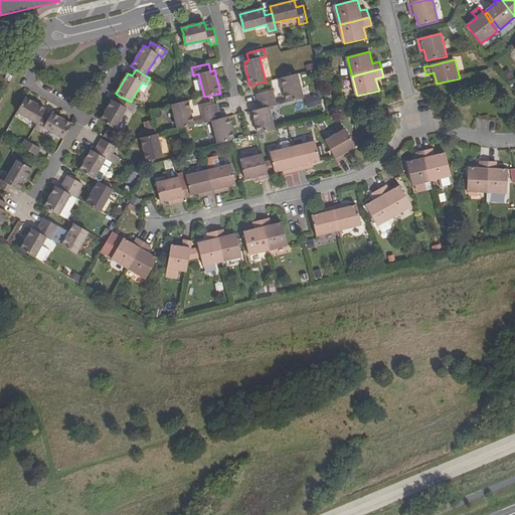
[(281,78),(288,103),(304,99),(298,73),(281,78)]
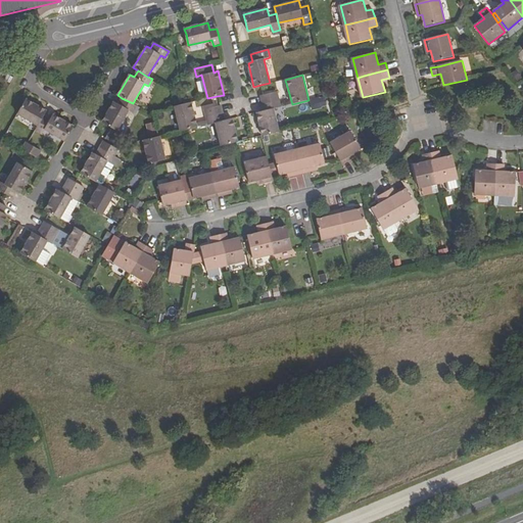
[(260,96),(263,103),(279,99),(278,92),(264,95),(260,96)]
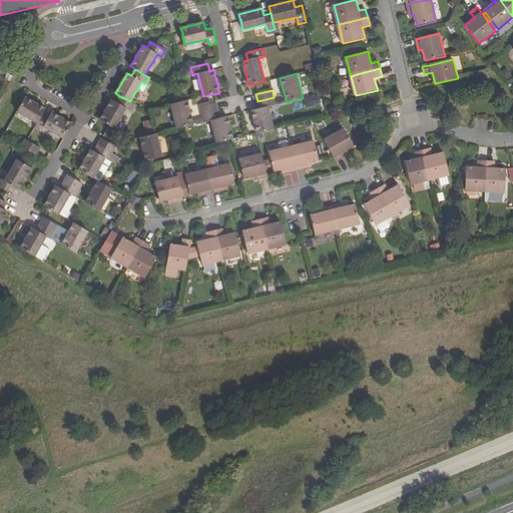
[(109,125),(114,128),(126,109),(130,111),(134,104),(130,101),(119,96),(116,102),(112,99),(100,120),(109,125)]
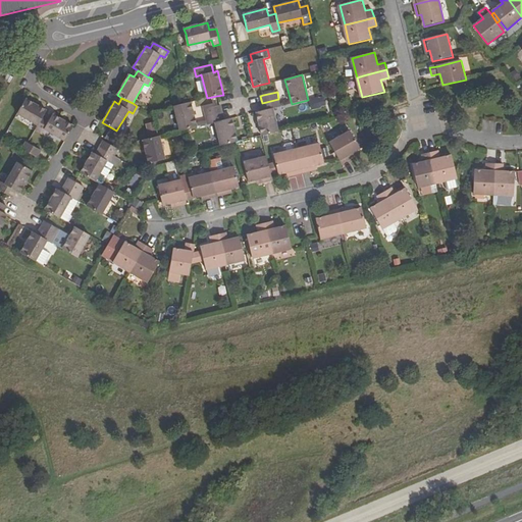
[(35,131),(42,134),(45,129),(50,119),(44,115),(46,111),(25,99),(17,114),(38,125),(35,131)]
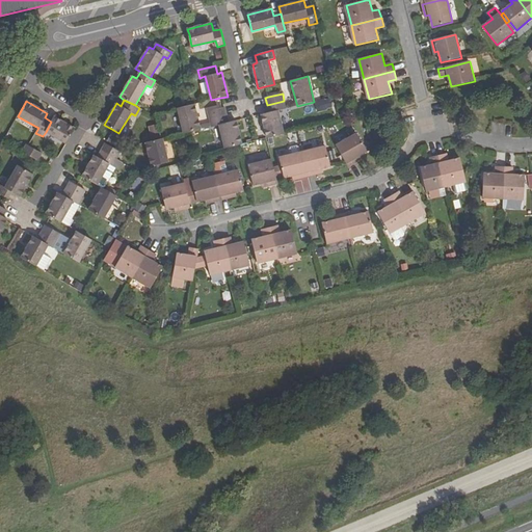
[(262,114),(267,138),(285,134),(278,110),(286,109),(284,101),(267,105),(269,112),(262,114)]
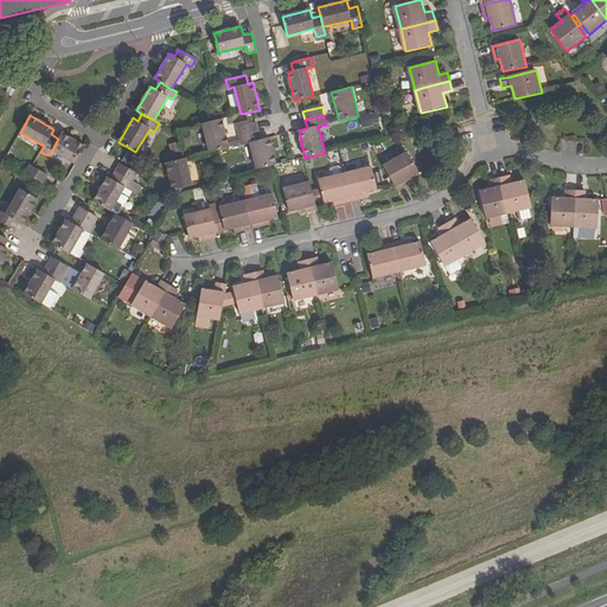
[(204,123),(210,153),(218,151),(230,147),(222,119),(204,123)]
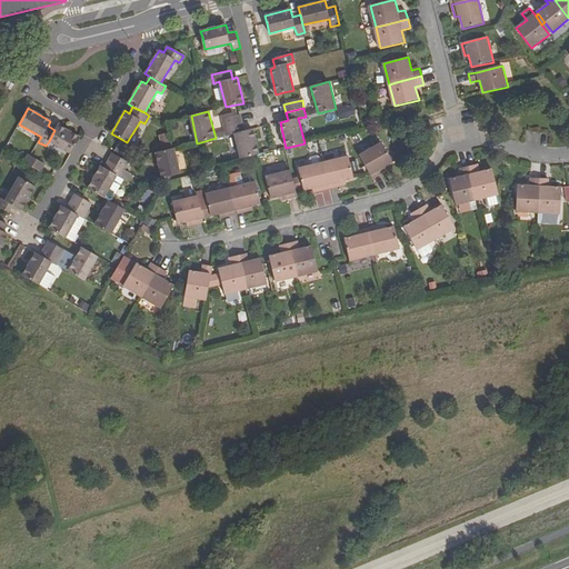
[(222,119),(225,128),(242,123),(240,116),(238,116),(222,119)]
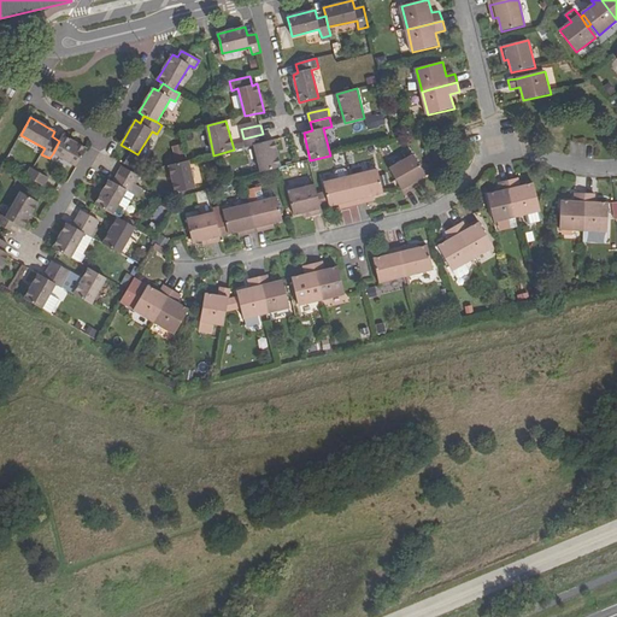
[(254,145),(262,172),(276,169),(281,168),(274,140),(265,142),(263,134),(244,139),(246,147),(254,145)]
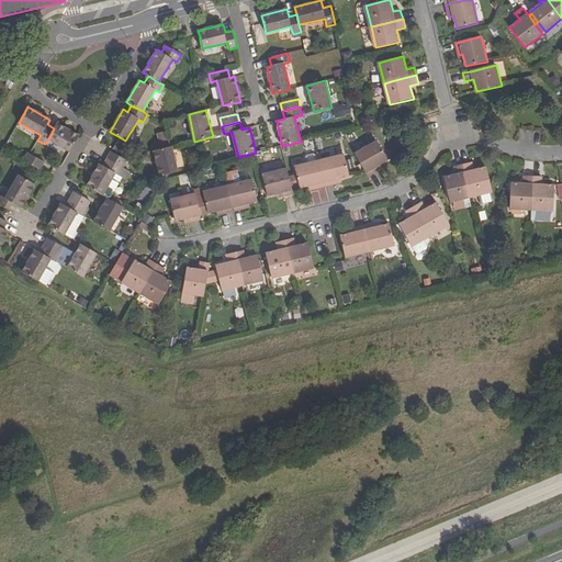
[(48,139),(70,152),(79,136),(57,123),(54,128),(48,139)]
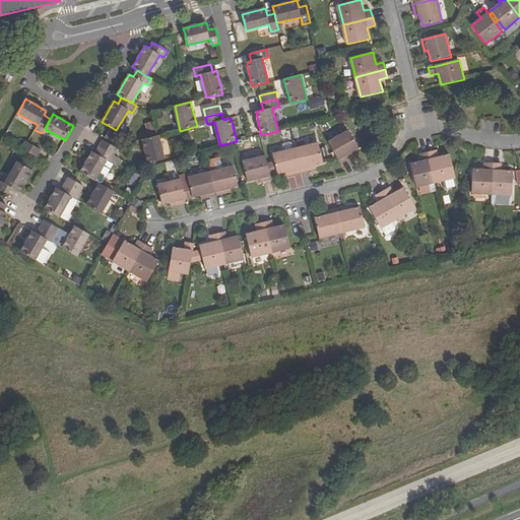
[(144,123),(145,134),(154,133),(152,122),(144,123)]
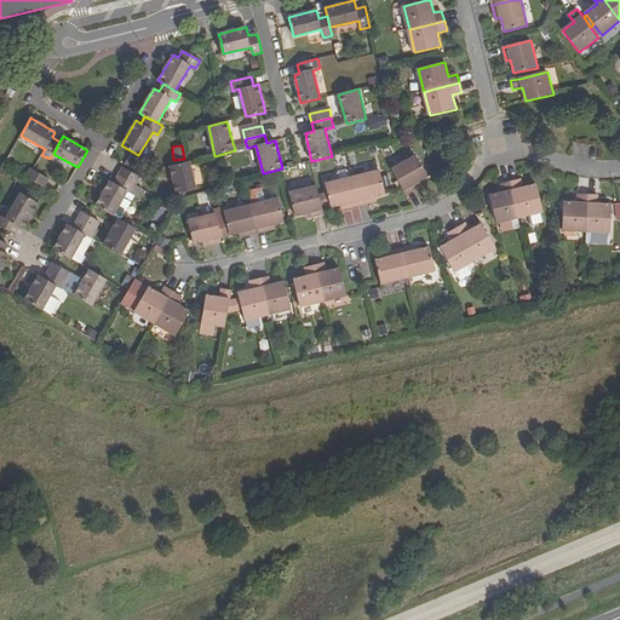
[(403,190),(406,195),(418,189),(415,184),(429,177),(417,156),(392,171),(403,190)]
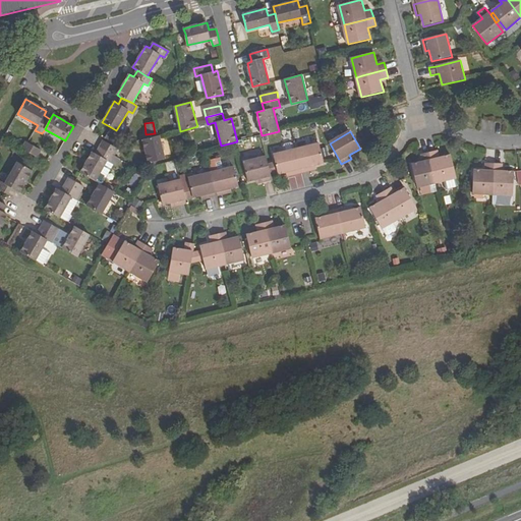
[(142,139),(149,163),(154,166),(157,160),(165,159),(160,135),(142,139)]
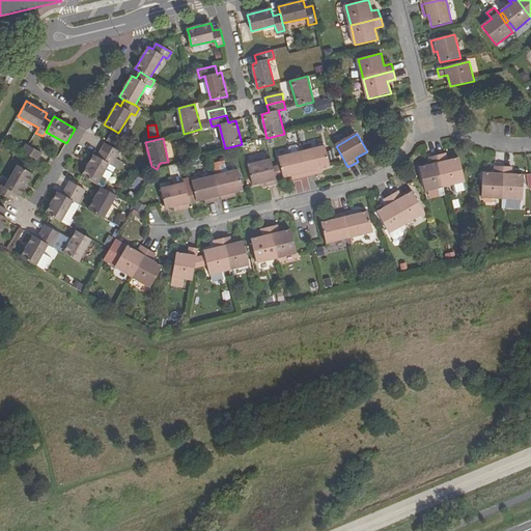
[(325,146),(323,139),(301,144),(302,152),(325,146)]
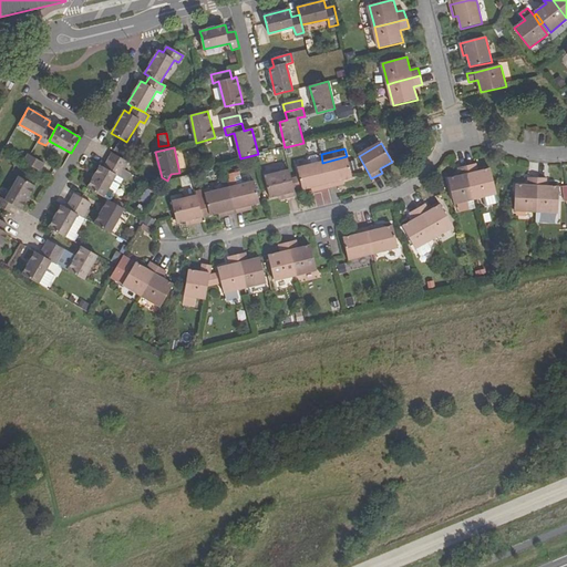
[(109,160),(124,169),(129,162),(112,153),(109,160)]
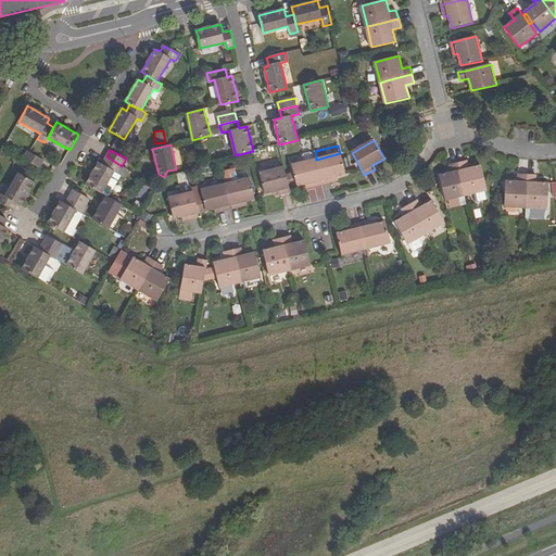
[(24,159),(39,167),(43,160),(29,152),(27,151),(24,159)]
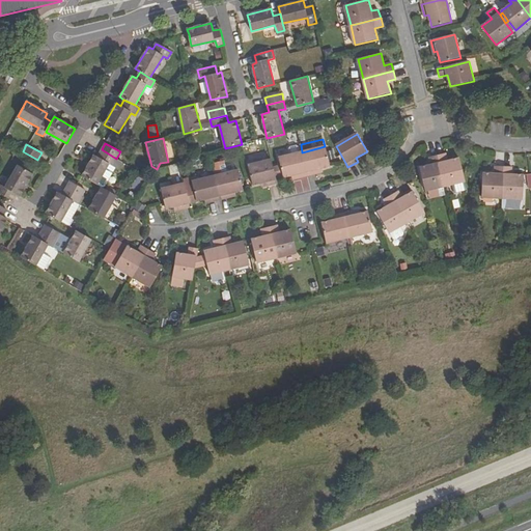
[(290,156),(301,152),(299,147),(298,146),(290,148),(288,150),(290,156)]
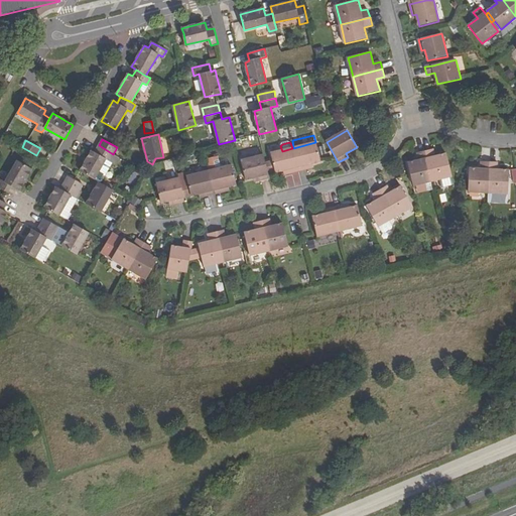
[(293,148),(299,171),(310,169),(309,164),(321,162),(316,142),(293,148)]
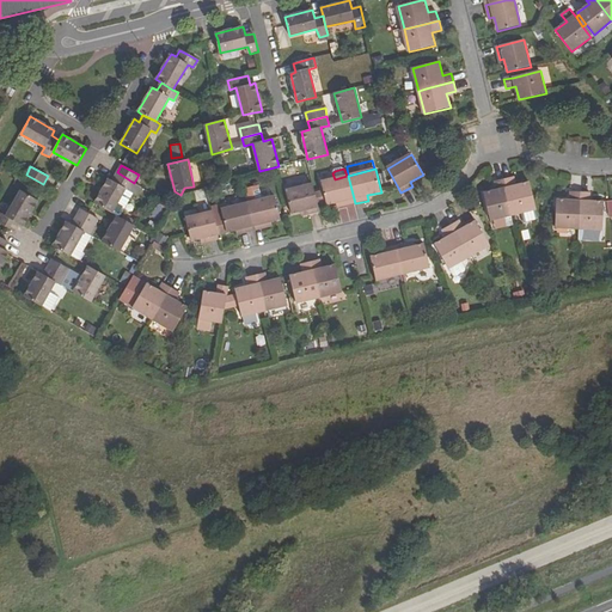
[(95,203),(117,215),(121,214),(133,193),(134,193),(138,185),(134,183),(117,172),(112,181),(108,178),(95,203)]
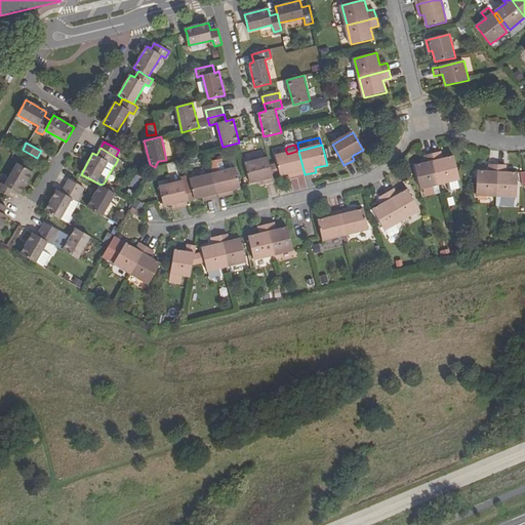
[(279,170),(280,173),(280,176),(292,173),(293,177),(305,174),(298,151),(297,151),(287,154),(275,157),(277,162),(279,170)]
